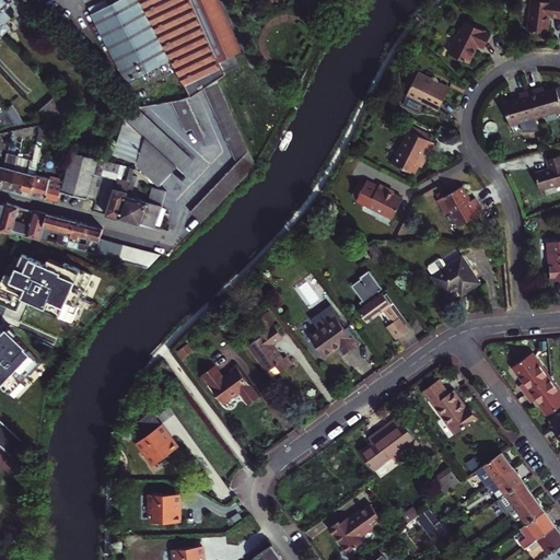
[(0,0),(0,32),(4,37),(8,34),(13,27),(9,23),(14,18),(7,11),(18,0),(22,4),(26,0),(0,0)]
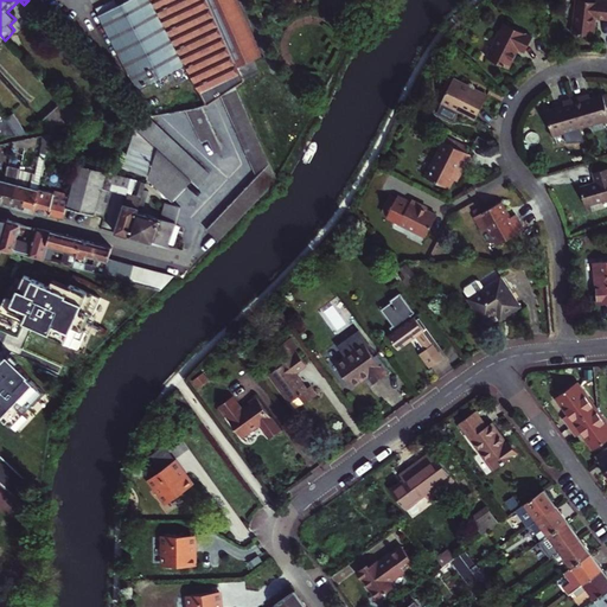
[(134,0),(102,18),(140,90),(187,65),(152,0),(134,0)]
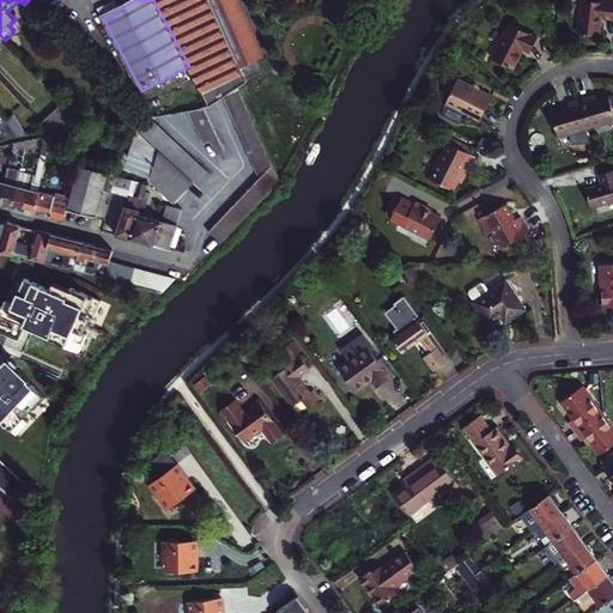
[(237,0),(153,0),(189,66),(210,104),(223,96),(237,86),(236,84),(265,72),(267,66),(237,0)]
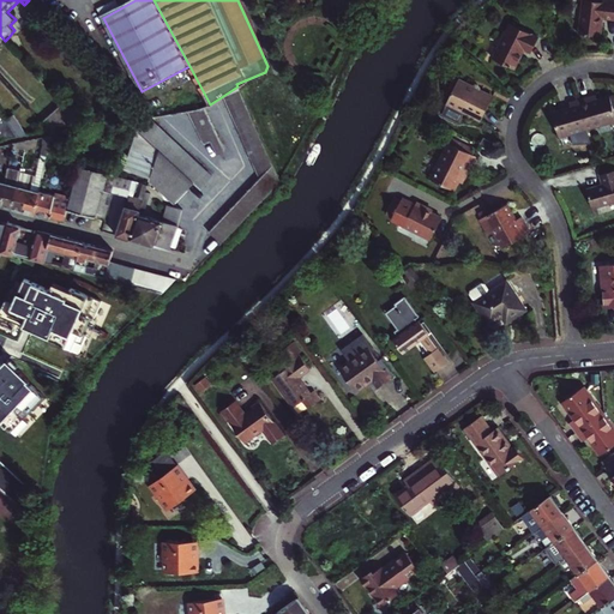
[(603,2),(584,1),(581,35),(602,37),(603,19),(613,20),(613,1),(603,1),(603,2)]
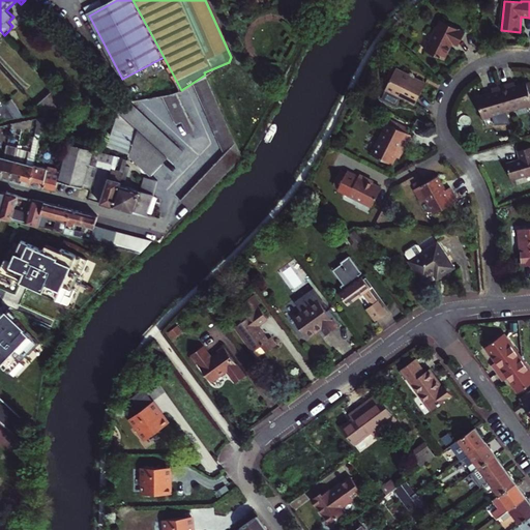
[(469,37),(444,25),(430,55),(448,64),(455,48),(462,51),(469,37)]
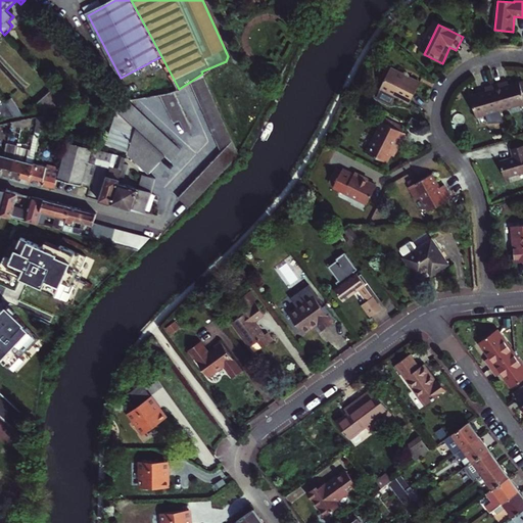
[(12,34),(7,39),(16,48),(21,44),(12,34)]
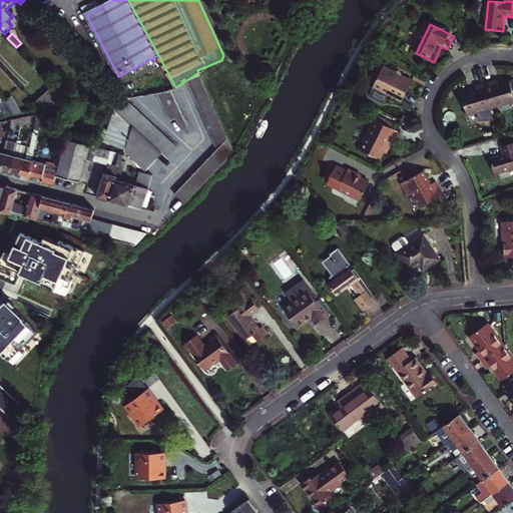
[(388,66),(377,86),(378,86),(373,95),(387,102),(391,93),(405,101),(416,81),(388,66)]
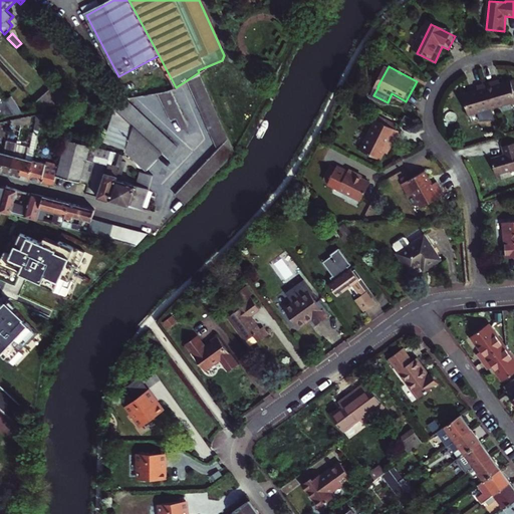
[(208,94),(206,88),(203,81),(199,72),(187,80),(190,87),(193,94),(194,96),(195,100),(198,106),(201,112),(204,118),(205,123),(206,124),(209,132),(212,138),(214,144),(217,151),(214,154),(209,159),(204,163),(199,168),(193,174),(189,177),(199,187),(203,183),(208,178),(213,173),(218,168),(223,164),(232,155),(234,152),(227,138),(225,132),(222,125),(219,119),(218,115),(216,112),(214,106),(211,100),(208,94)]
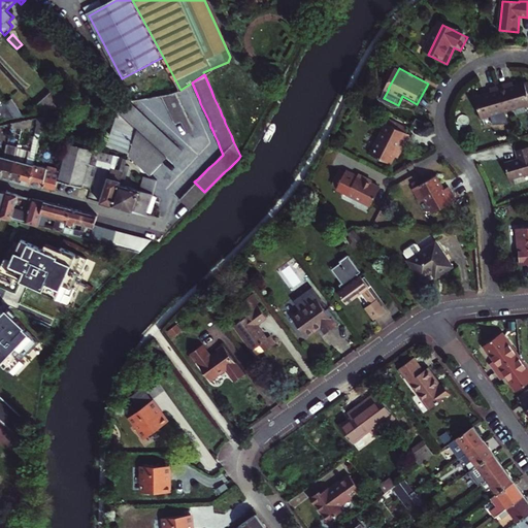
[(510,87),(509,84),(501,86),(508,111),(527,104),(527,85),(527,81),(517,85),(510,87)]
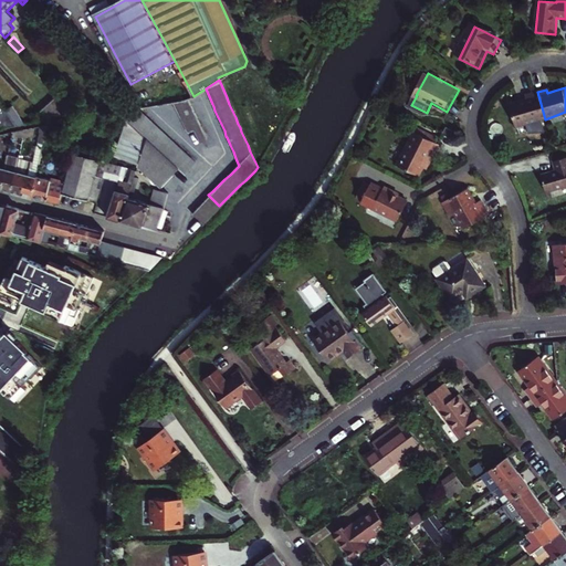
[(530,98),(513,104),(520,127),(545,119),(537,92),(528,95),(530,98)]
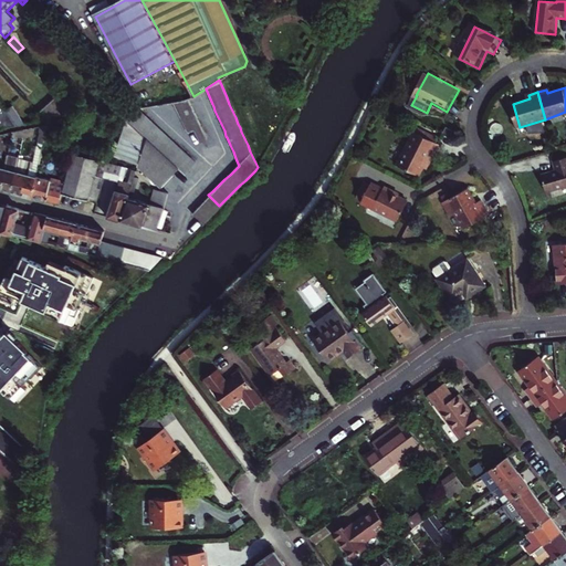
[(58,94),(38,113),(44,119),(46,122),(48,123),(50,125),(55,121),(70,107),(64,102),(58,94)]
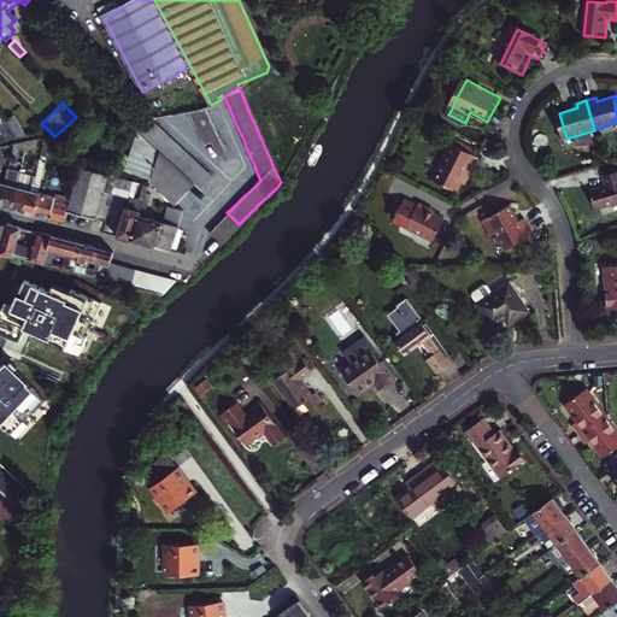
[(77,105),(70,111),(76,117),(82,124),(90,124),(95,123),(77,105)]
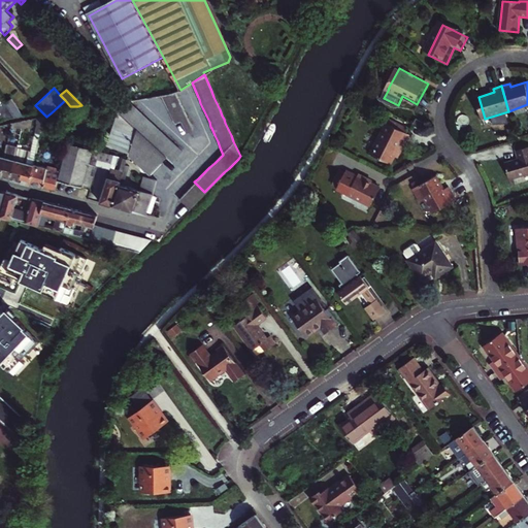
[(0,120),(18,117),(6,101),(0,92),(0,120)]
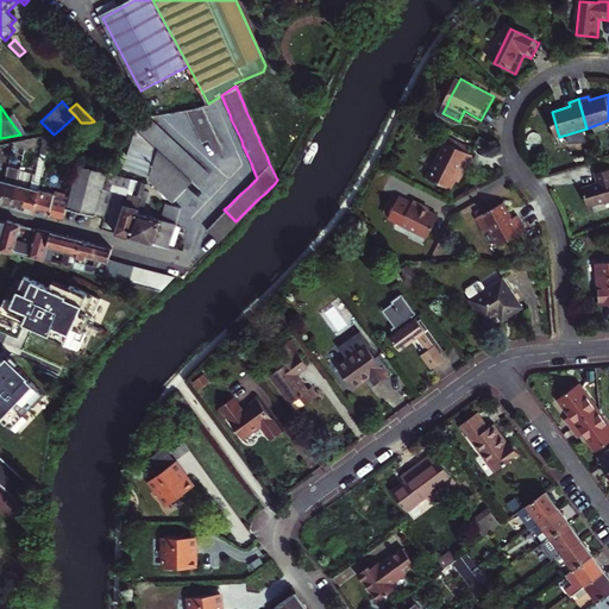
[(187,111),(192,121),(194,129),(198,135),(201,143),(207,140),(214,155),(223,151),(215,137),(212,129),(209,121),(206,114),(201,106),(187,111)]
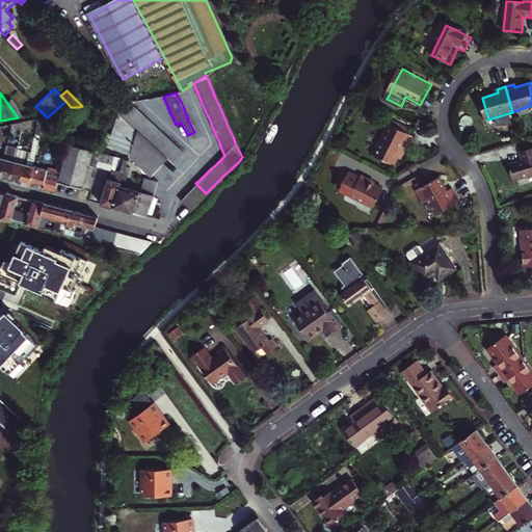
[(159,128),(156,126),(154,124),(148,118),(143,114),(132,104),(131,104),(132,109),(117,110),(134,125),(138,129),(139,130),(143,134),(149,139),(155,144),(161,150),(167,157),(175,163),(185,152),(170,139),(164,134),(159,128)]
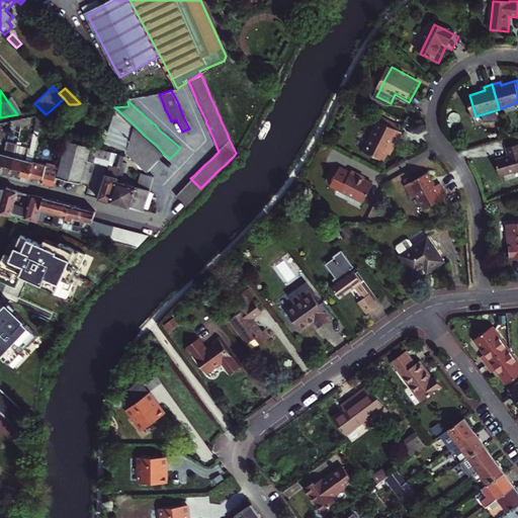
[(381,120),(367,152),(387,162),(391,155),(394,149),(397,150),(405,132),(381,120)]
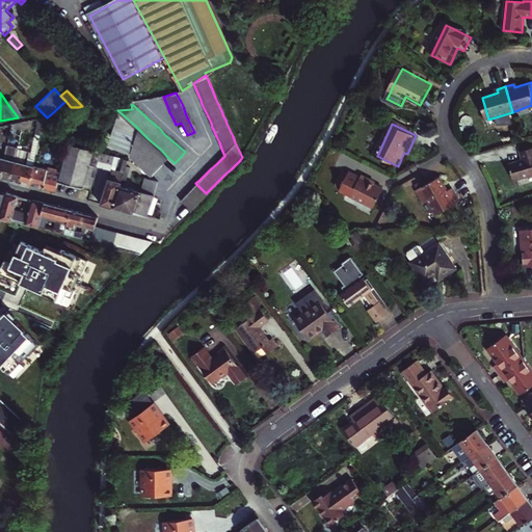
[(155,144),(149,139),(143,134),(139,130),(131,156),(151,175),(167,157),(161,150),(155,144)]
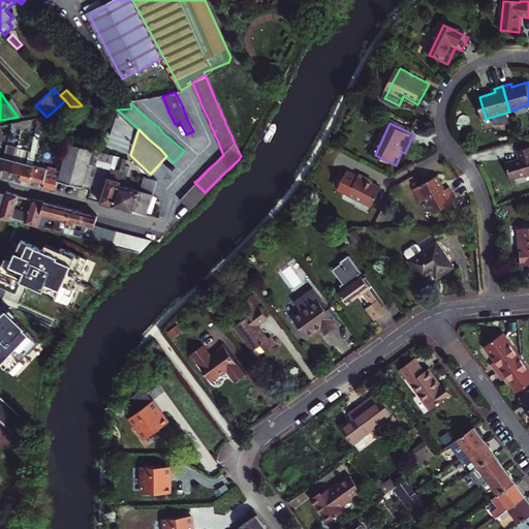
[(58,181),(84,188),(90,165),(94,151),(68,144),(62,165),(58,181)]
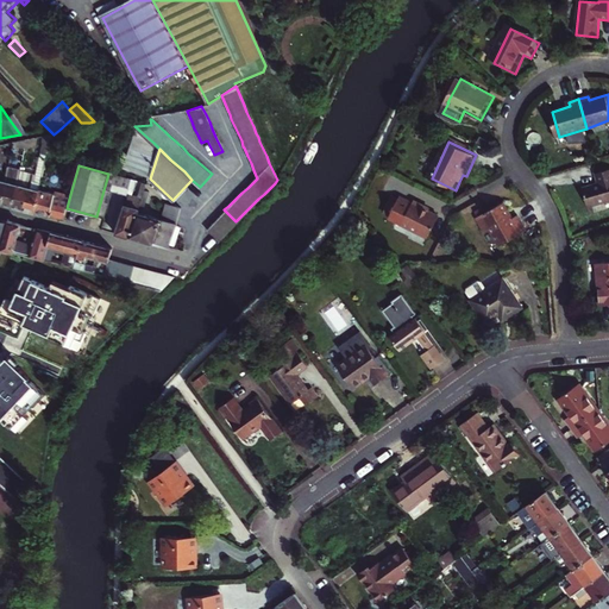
[(12,179),(8,179),(10,170),(0,168),(0,203),(2,205),(7,182),(11,183),(12,179)]
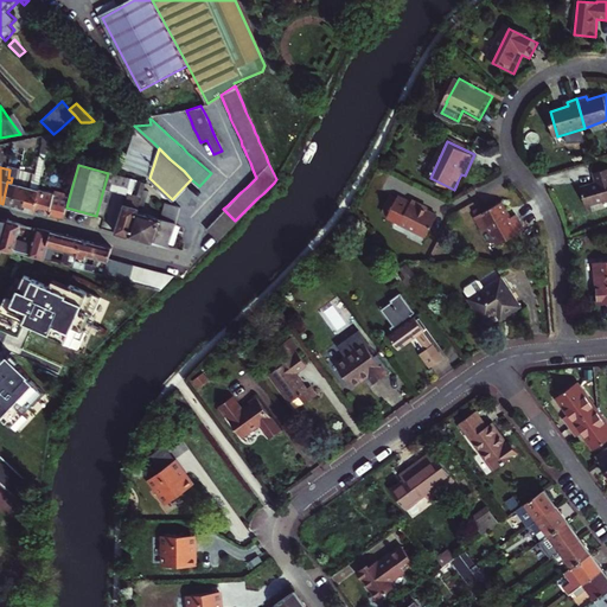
[(583,186),(589,205),(606,199),(606,168),(596,172),(600,181),(583,186)]
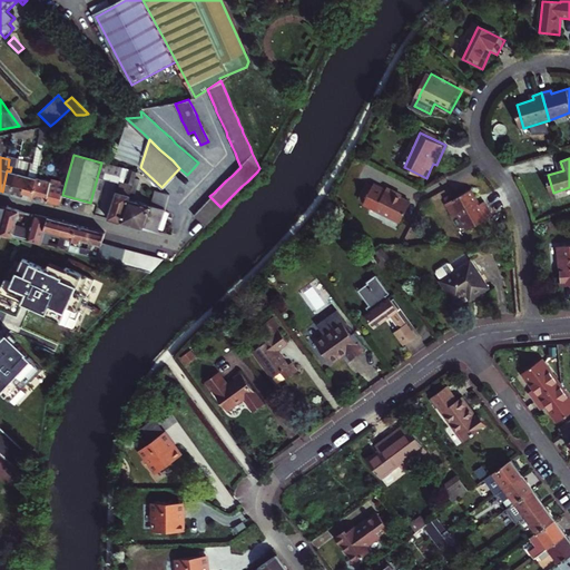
[(2,192),(11,194),(16,173),(18,173),(20,161),(12,159),(9,159),(8,167),(11,167),(10,172),(7,170),(2,192)]
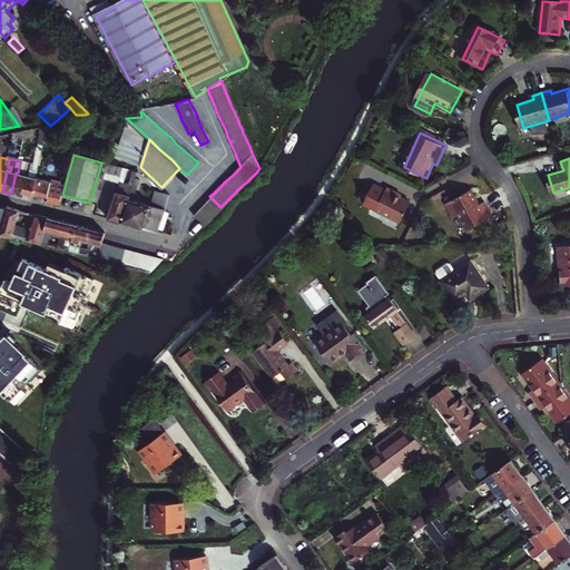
[(32,166),(32,163),(30,161),(29,164),(20,161),(18,173),(16,173),(11,194),(22,197),(28,176),(30,176),(30,173),(28,172),(29,165),(32,166)]
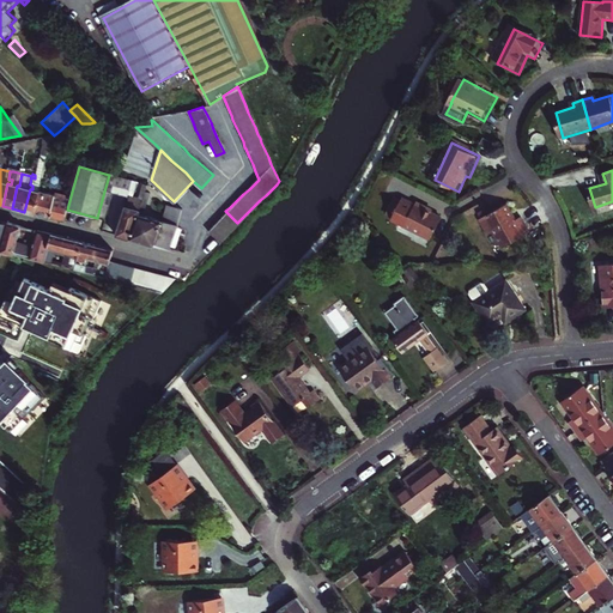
[(105,220),(113,193),(117,176),(109,175),(104,192),(97,218),(105,220)]
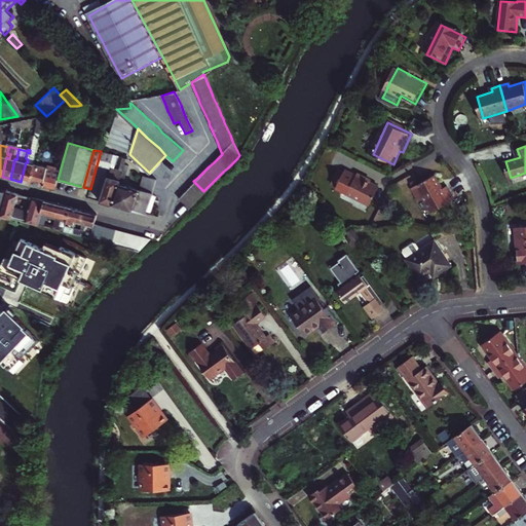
[(121,179),(125,165),(128,158),(101,151),(97,165),(109,168),(109,167),(111,168),(108,178),(102,196),(100,202),(112,205),(119,184),(121,179)]
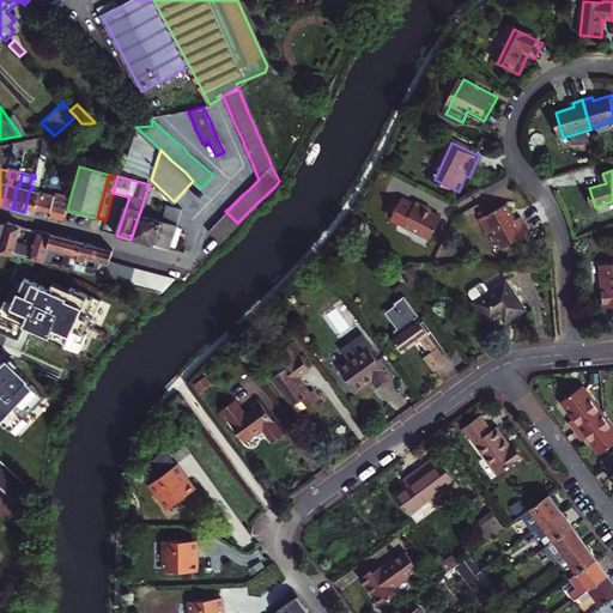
[(30,189),(24,212),(36,214),(41,192),(32,189),(30,189)]
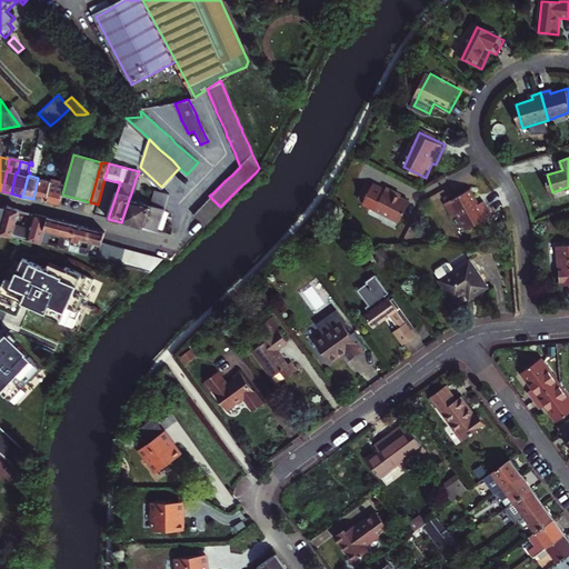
[(49,180),(38,178),(33,199),(60,206),(62,195),(67,178),(59,176),(49,178),(49,180)]
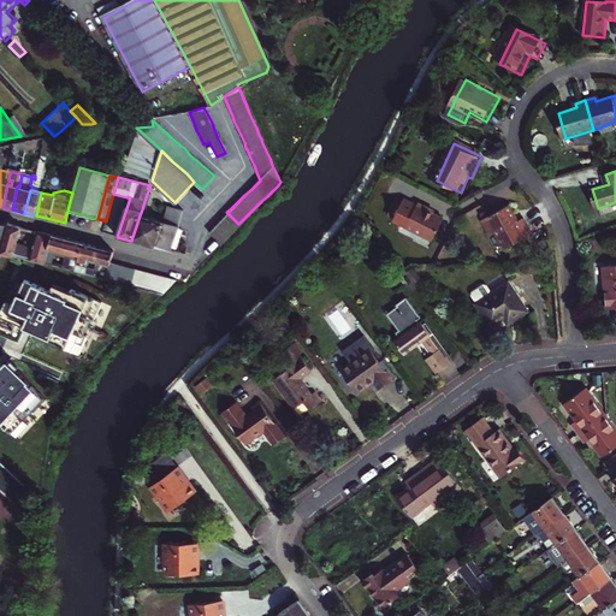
[(431,213),(432,211),(422,206),(421,208),(408,201),(397,223),(438,243),(449,221),(437,215),(431,213)]
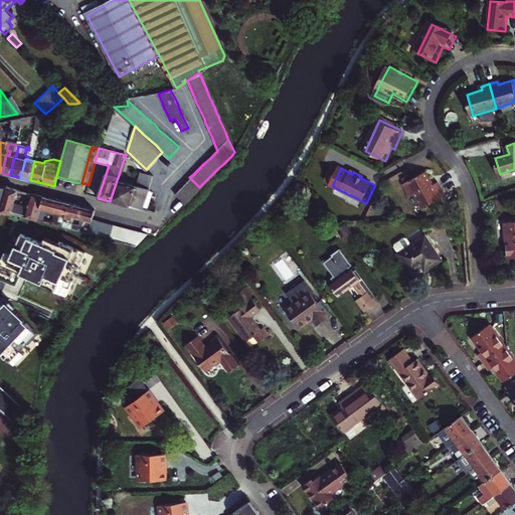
[(144,210),(144,208),(149,192),(151,183),(154,176),(140,172),(137,185),(117,180),(110,201),(144,210)]
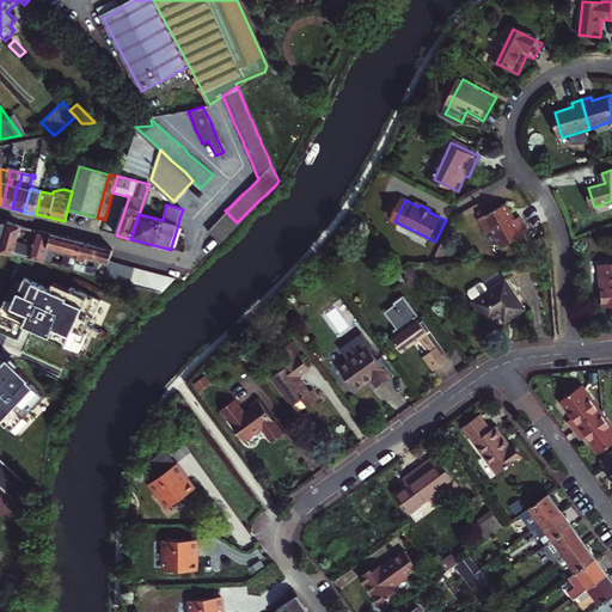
[(506,207),(478,224),(488,238),(493,234),(502,251),(530,234),(521,220),(515,222),(506,207)]
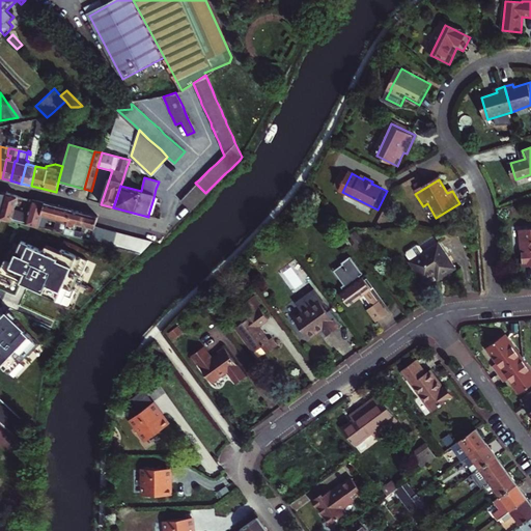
[(177,199),(188,210),(194,204),(199,199),(204,193),(205,193),(195,183),(195,184),(189,189),(184,194),(177,199)]
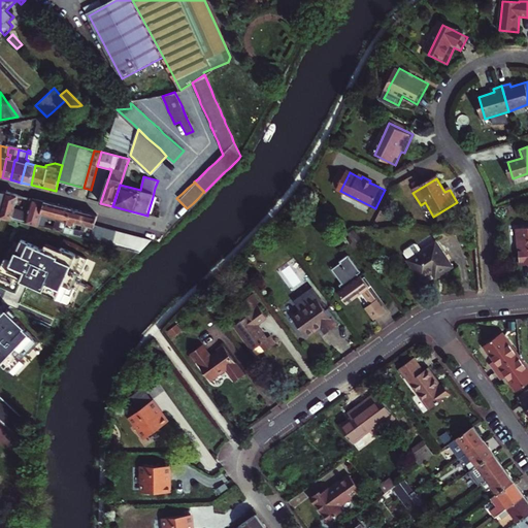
[(46,202),(7,191),(1,217),(40,227),(43,215),(46,202)]
